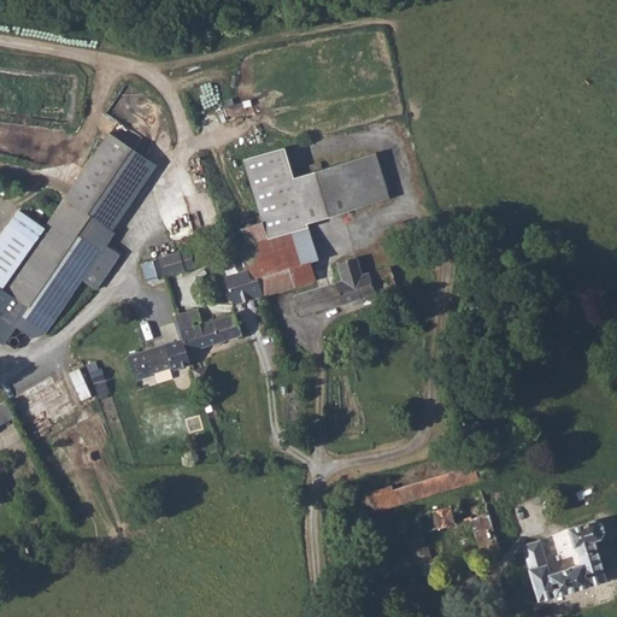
[(0,344),(4,347),(17,328),(29,338),(42,336),(81,285),(94,292),(121,256),(109,246),(156,165),(106,131),(43,227),(19,209),(0,235),(0,344)]
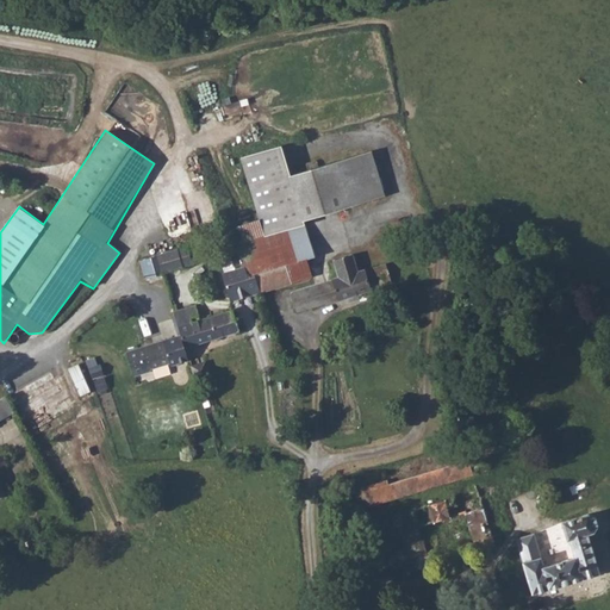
[(306,224),(387,199),(374,156),(292,180),(282,149),(242,162),(261,225),(241,231),(247,251),(250,265),(255,278),(259,292),(293,282),(313,275),(309,261),(316,259),(306,224)]
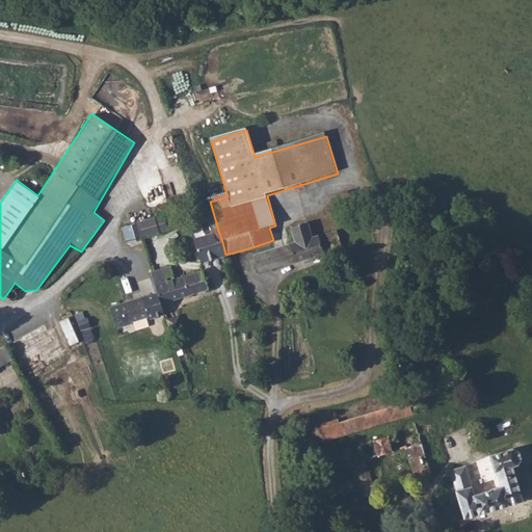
[(210,202),(204,204),(209,221),(215,219),(210,202)]
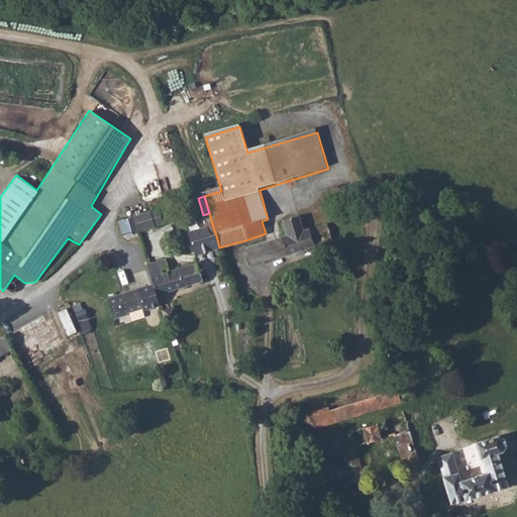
[(209,213),(203,215),(206,226),(212,224),(209,213)]
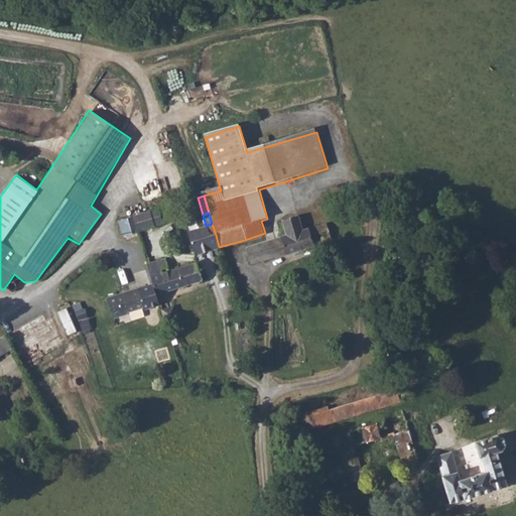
[(129,222),(134,236),(158,228),(153,214),(129,222)]
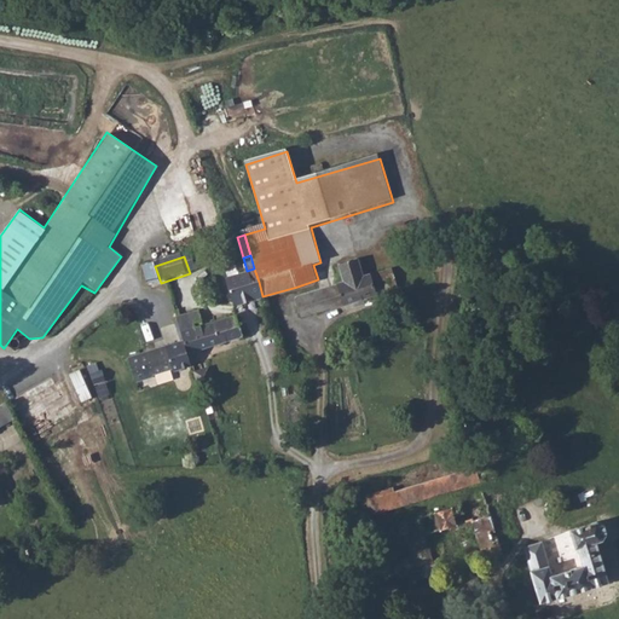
[(337,288),(289,304),(294,322),(336,308),(336,310),(370,300),(369,299),(389,291),(385,273),(356,282),(350,264),(333,270),(337,288)]
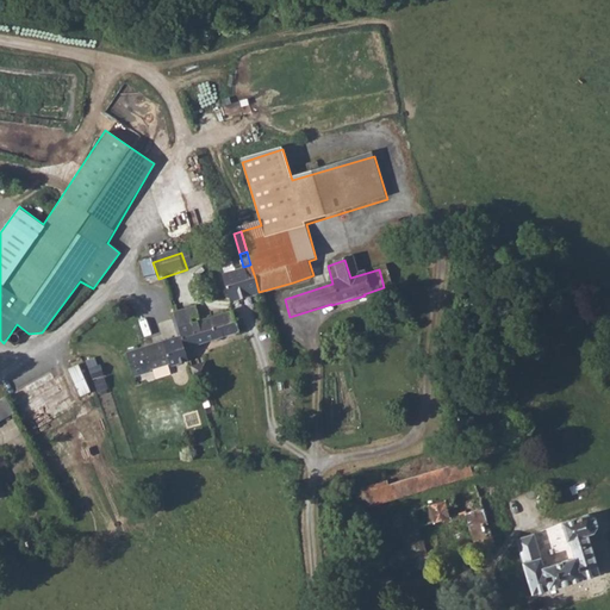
[(250,265),(243,267),(244,269),(248,280),(255,278),(250,265)]
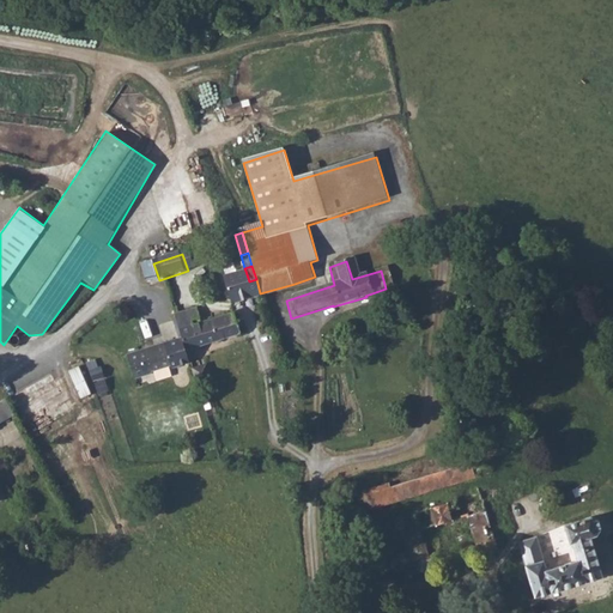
[(246,271),(224,277),(232,302),(260,293),(256,279),(249,281),(246,271)]
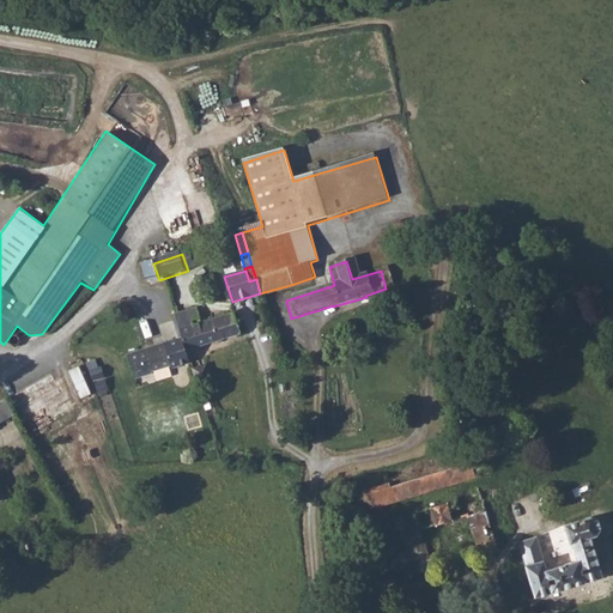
[(196,305),(175,313),(182,335),(187,347),(188,349),(237,332),(230,311),(201,320),(196,305)]
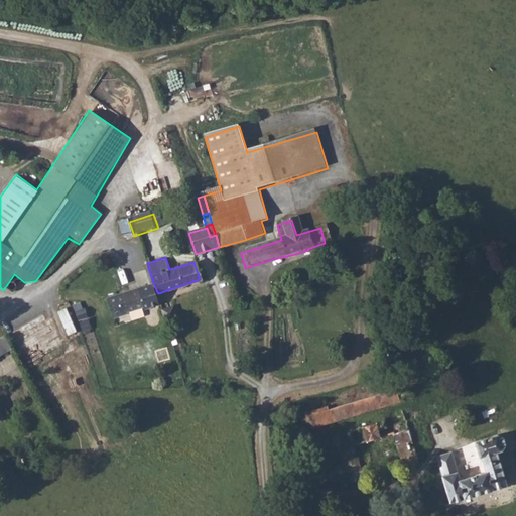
[(153,282),(107,295),(113,316),(123,313),(123,311),(143,305),(144,307),(159,303),(156,293),(157,292),(153,282)]
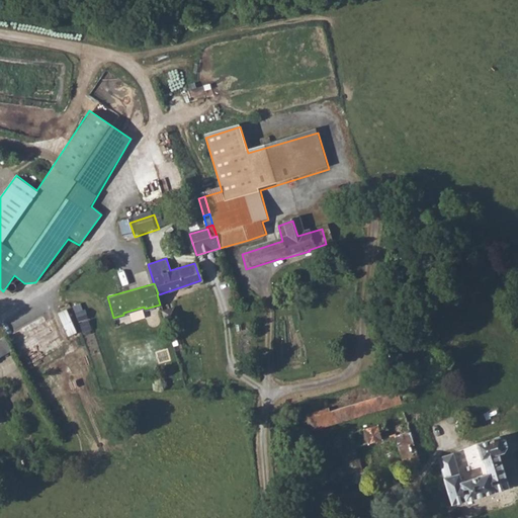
[(68,308),(60,312),(69,335),(78,332),(68,308)]
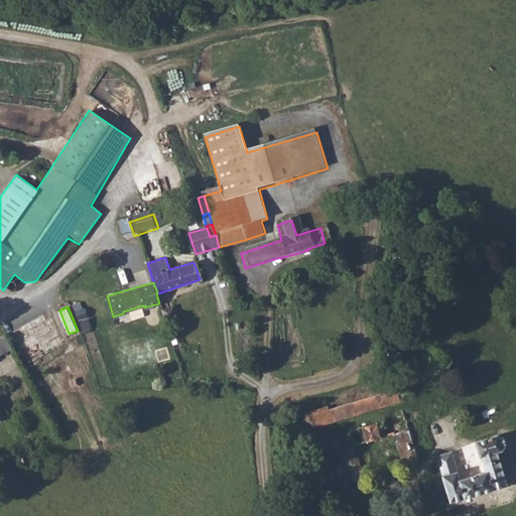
[(4,336),(0,337),(0,354),(10,350),(4,336)]
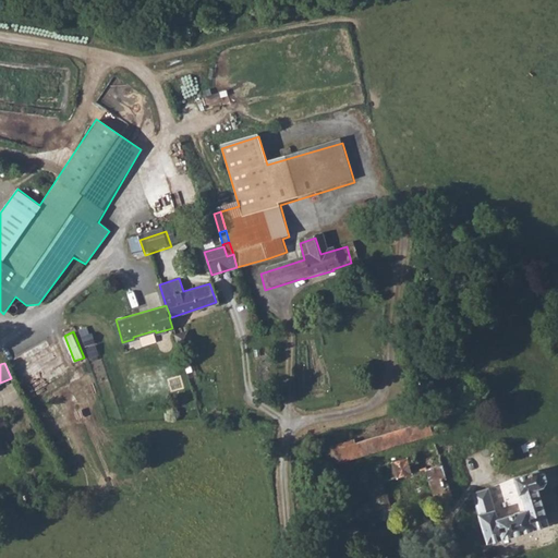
[(329,451),(327,452),(334,469),(429,440),(426,427),(360,446),(359,441),(356,439),(353,439),(352,439),(351,440),(351,445),(329,451)]
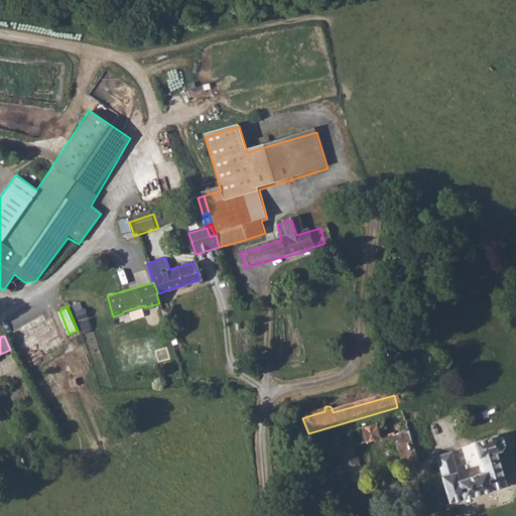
[(336,457),(317,464),(319,471),(339,465),(347,490),(361,485),(351,453),(391,439),(401,473),(416,469),(401,420),(331,441),(336,457)]
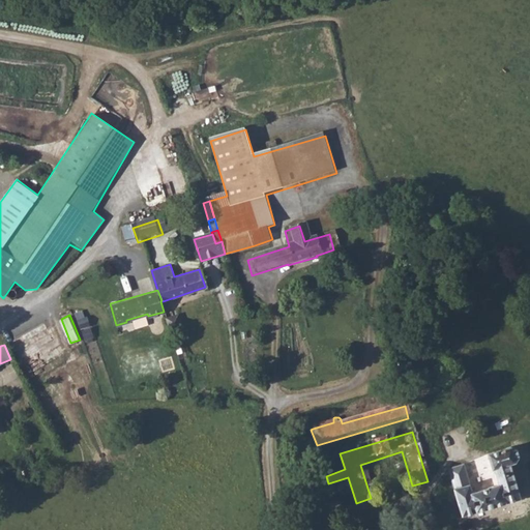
[(463,471),(446,475),(462,524),(519,506),(508,471),(514,469),(517,468),(518,466),(518,463),(518,460),(516,457),(513,455),(510,454),(487,462),(492,477),(493,477),(497,492),(472,499),(463,471)]
